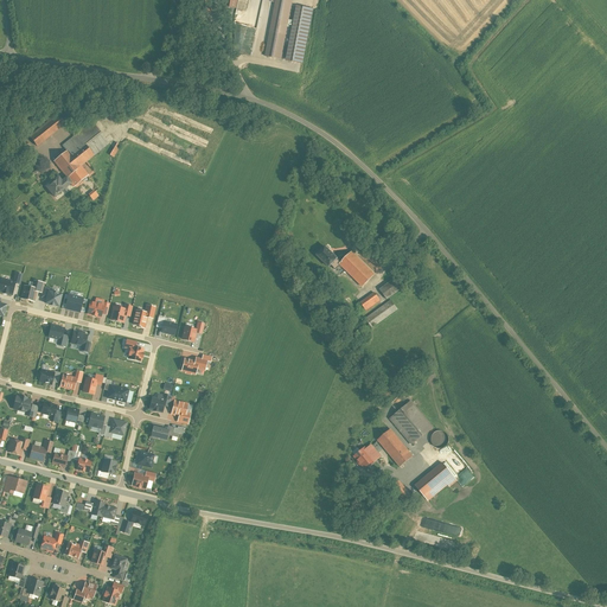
[(210,0),(197,0),(198,18),(211,18),(210,0)]
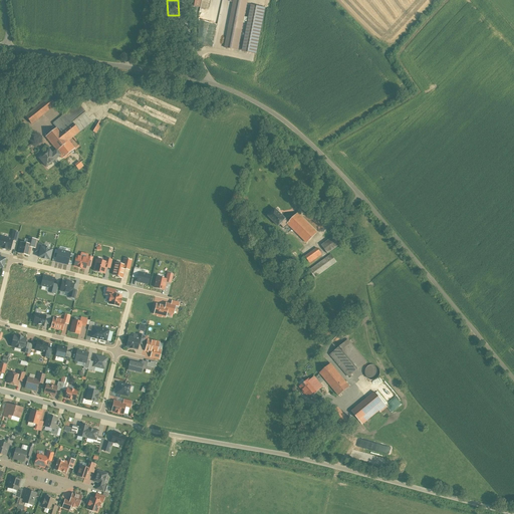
[(246,0),(232,0),(223,47),(236,50),(246,0)]
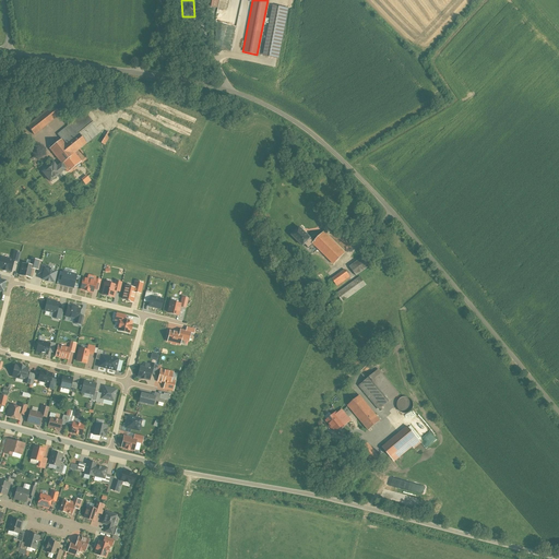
[(286,9),(272,6),(262,56),(277,59),(286,9)]
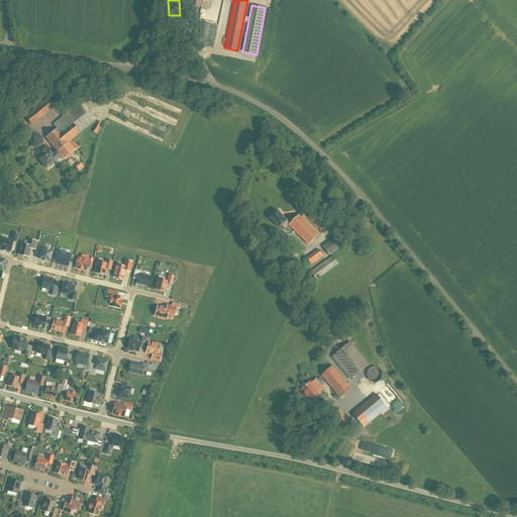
[(25,116),(31,124),(56,106),(49,98),(25,116)]
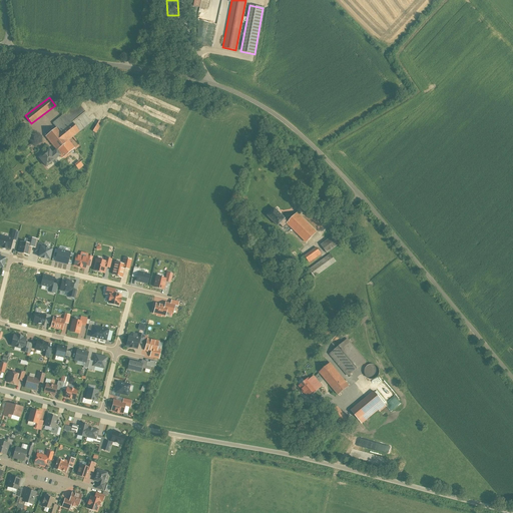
[(92,121),(78,103),(53,123),(56,127),(45,136),(58,151),(60,154),(60,155),(62,158),(74,148),(76,146),(71,140),(69,142),(68,141),(67,141),(92,121)]
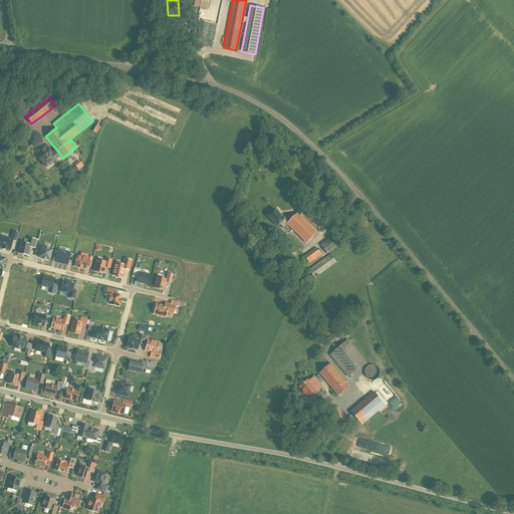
[(24,121),(16,129),(20,134),(28,126),(24,121)]
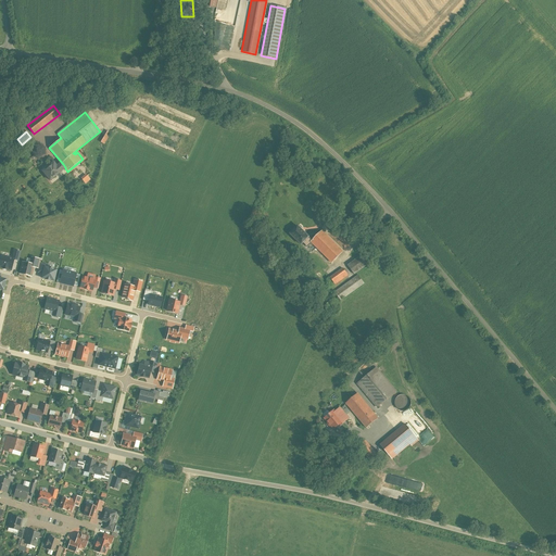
[(42,172),(50,180),(65,168),(65,167),(63,164),(58,168),(53,163),(42,172)]
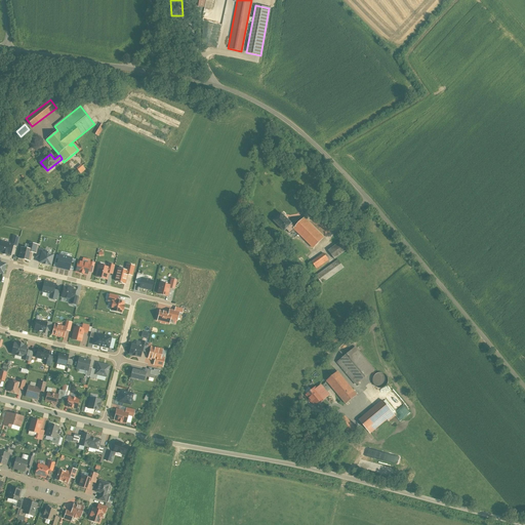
[(293,229),(295,227),(281,213),(274,220),(284,231),(286,230),(290,234),(294,230),(293,229)]
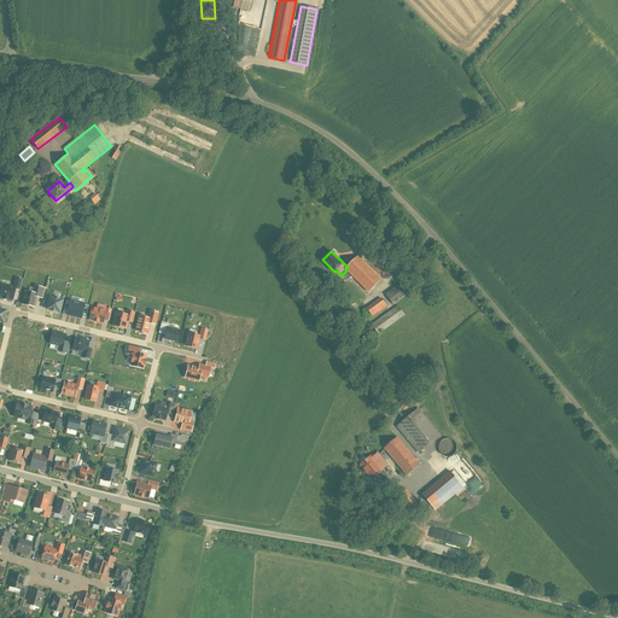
[(395,266),(382,252),(377,258),(390,272),(395,266)]
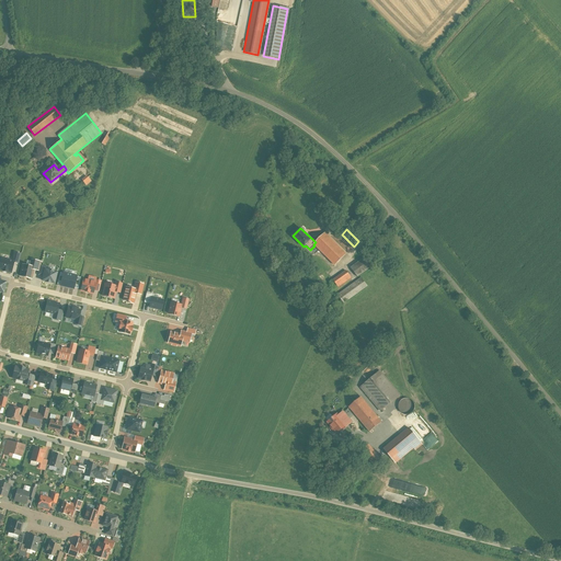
[(316,242),(313,244),(315,245),(334,265),(346,254),(325,233),(316,242)]
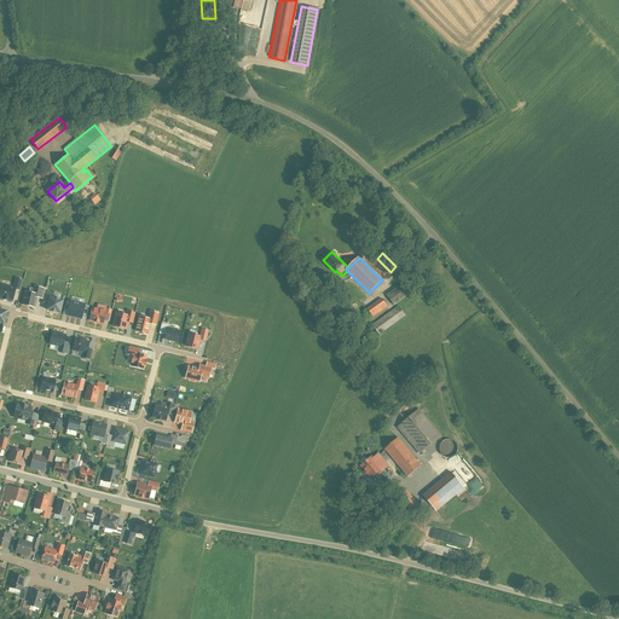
[(16,289),(21,290),(23,281),(16,278),(13,288),(16,289)]
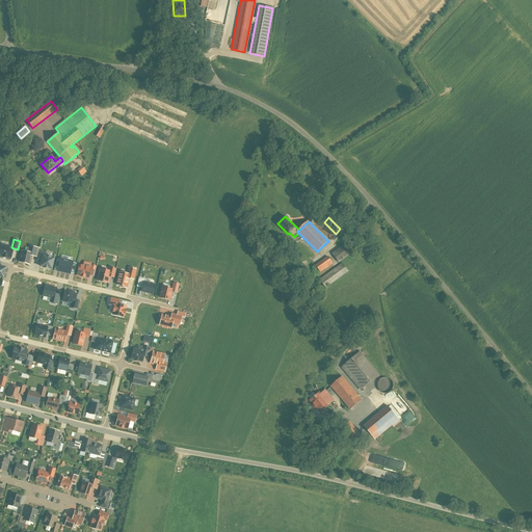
[(345,244),(333,254),(339,262),(351,254),(345,244)]
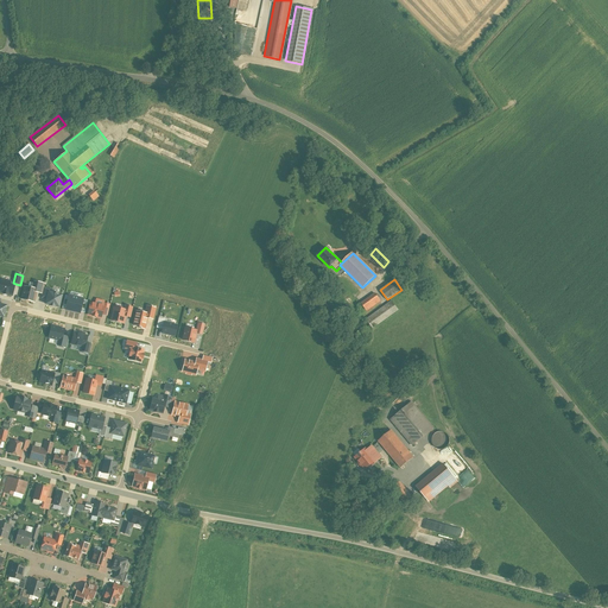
[(1,280),(0,285),(0,292),(13,296),(16,284),(13,283),(1,280)]
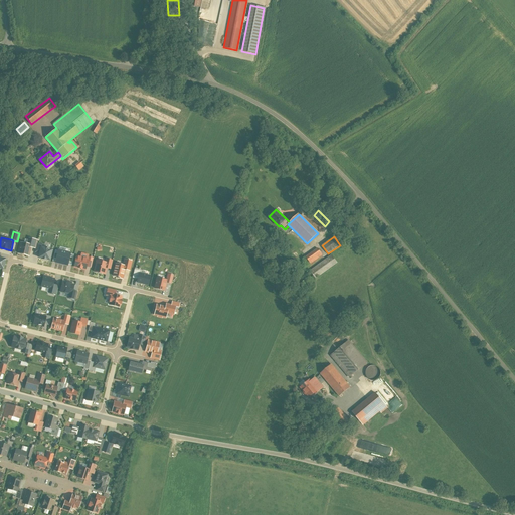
[(31,245),(31,247),(36,248),(37,243),(38,240),(29,238),(27,244),(31,245)]
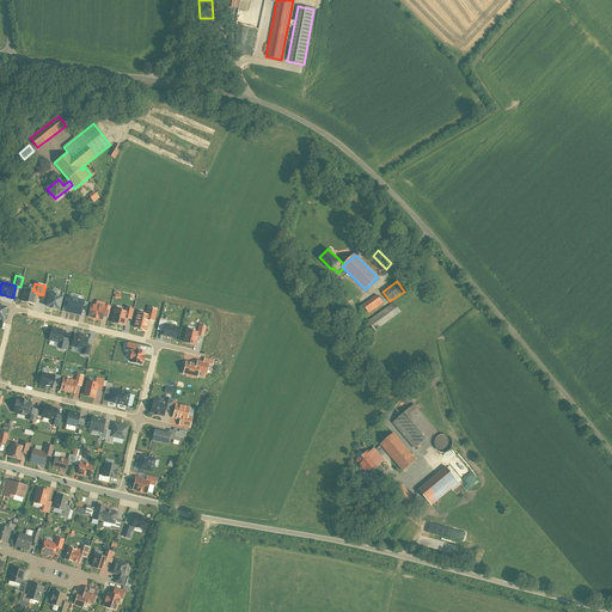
[(32,291),(25,288),(22,301),(35,304),(37,294),(37,292),(32,291)]
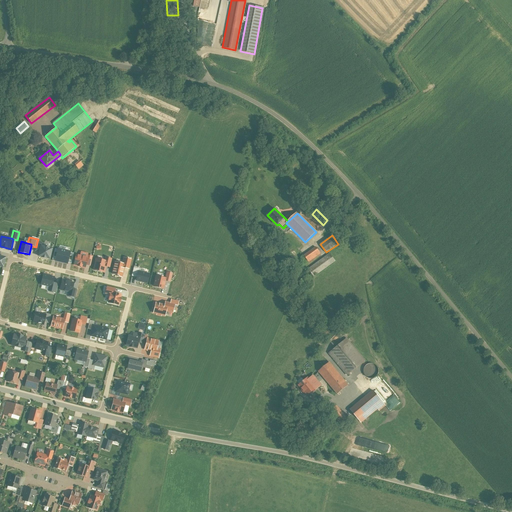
[(42,246),(41,246),(39,252),(38,256),(50,259),(52,248),(42,246)]
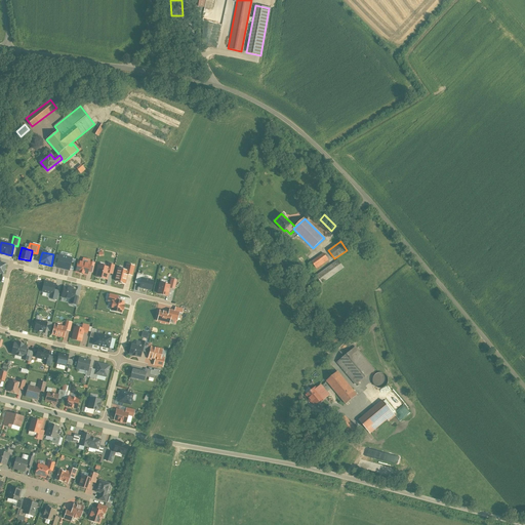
[(324,253),(312,263),(316,269),(328,259),(324,253)]
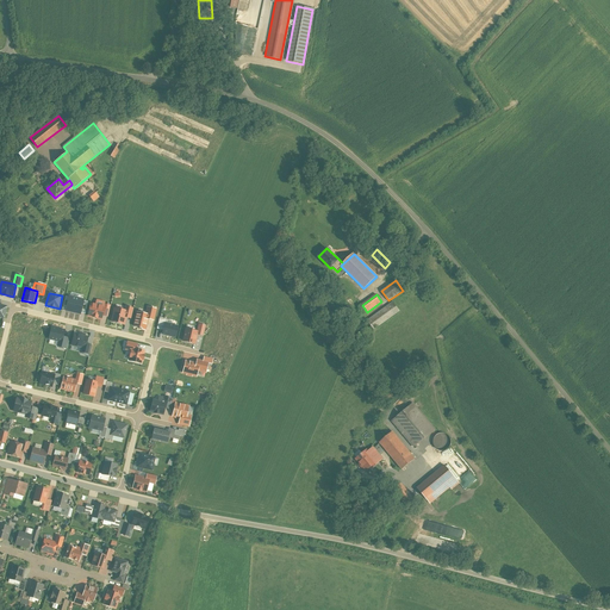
[(82,300),(69,297),(67,310),(80,313),(81,309),(81,305),(82,300)]
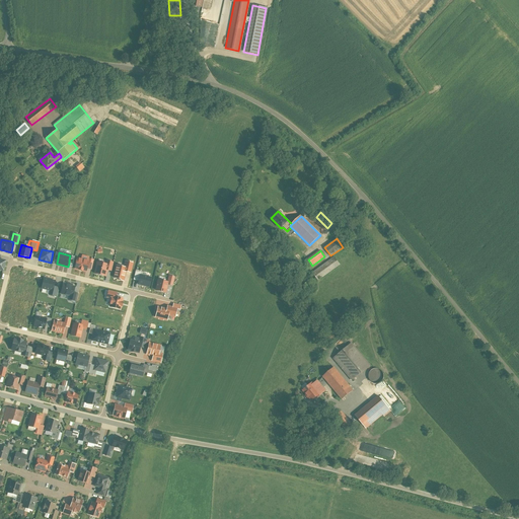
[(335,256),(312,273),(317,281),(340,265),(335,256)]
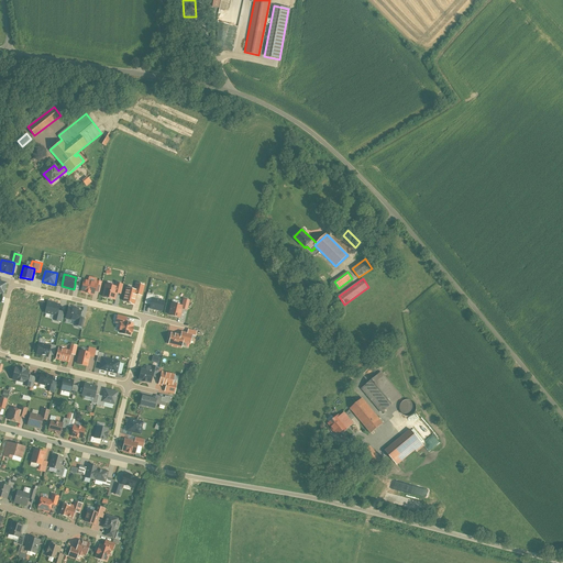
[(84,280),(80,291),(92,295),(94,291),(96,283),(88,282),(84,280)]
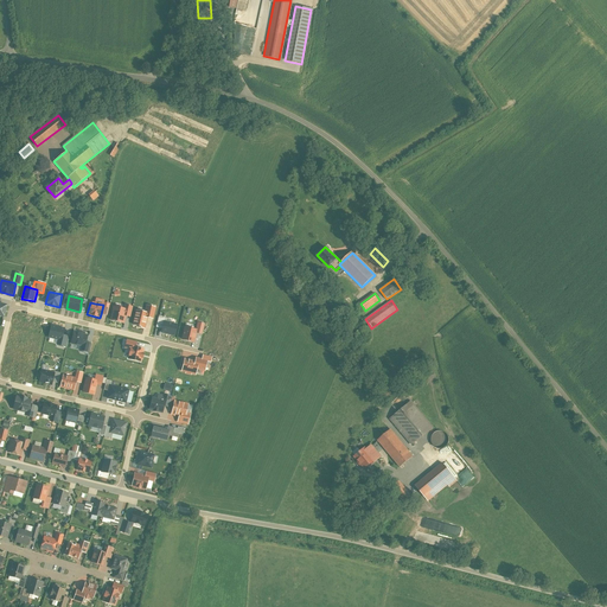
[(125,310),(114,306),(110,320),(123,323),(125,317),(127,310),(125,310)]
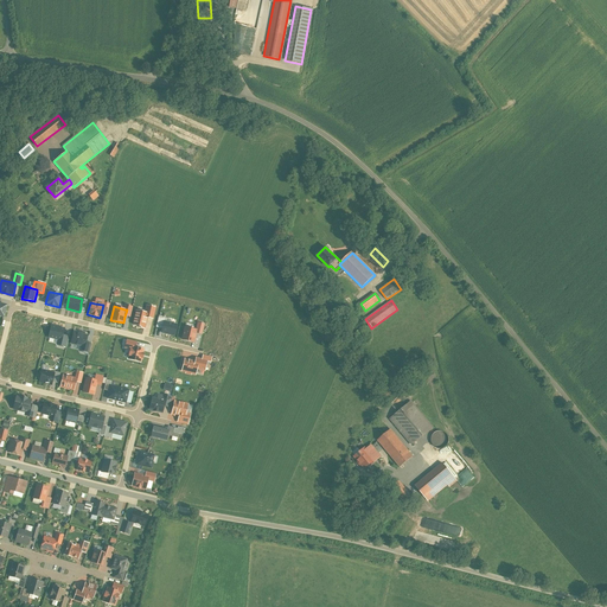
[(148,313),(147,318),(153,319),(155,308),(146,306),(145,313),(148,313)]
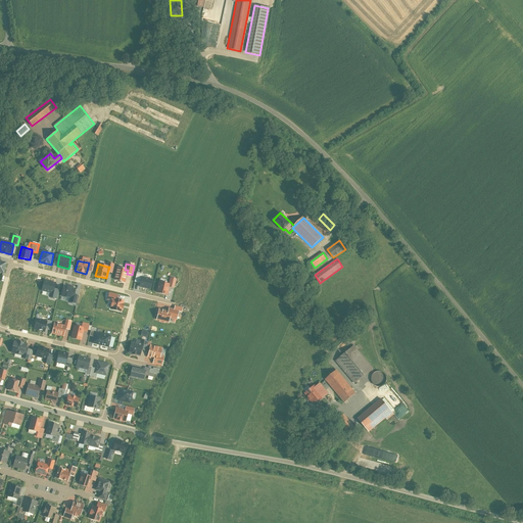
[(125,270),(117,268),(114,280),(119,281),(119,282),(125,283),(127,274),(128,270),(125,270)]
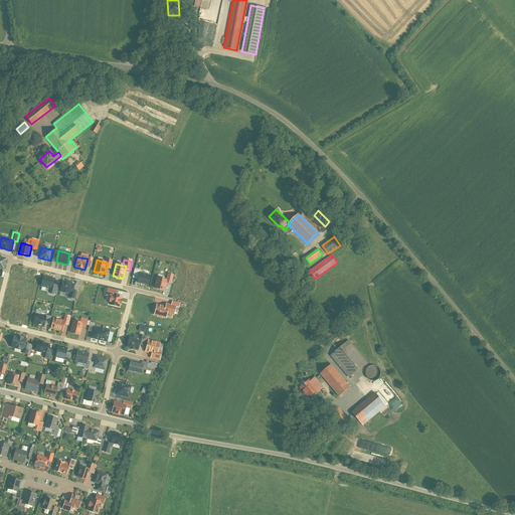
[(150,276),(140,273),(139,273),(138,279),(137,282),(148,285),(150,276)]
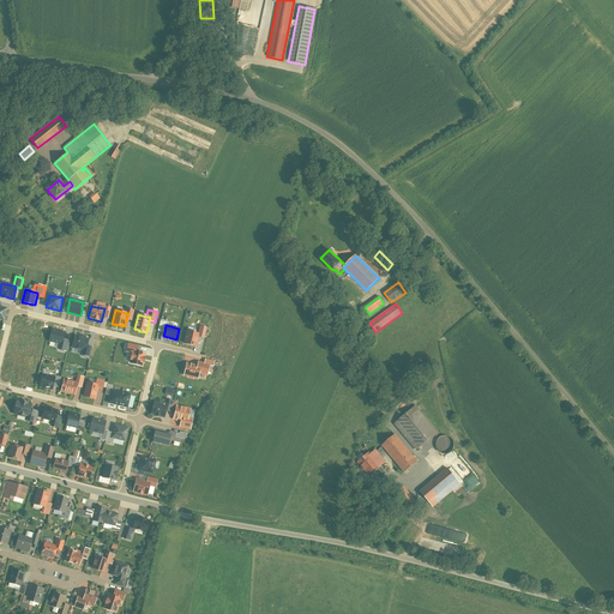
[(65,333),(53,330),(50,341),(60,343),(61,344),(62,339),(65,333)]
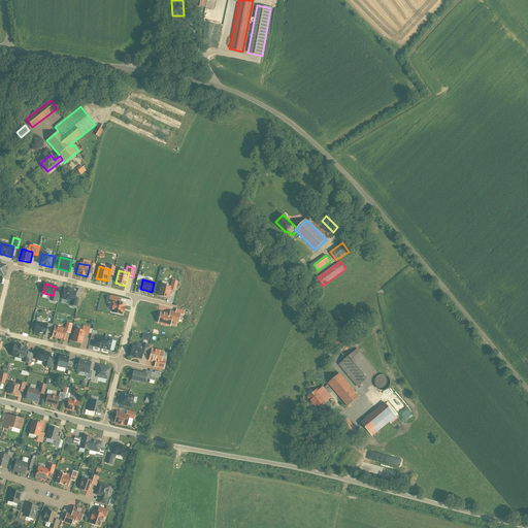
[(170,287),(161,285),(158,295),(168,298),(170,290),(171,287),(170,287)]
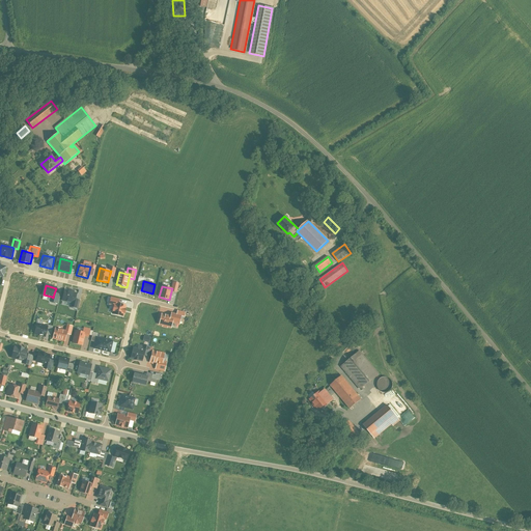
[(76,294),(64,290),(62,301),(74,303),(76,294)]
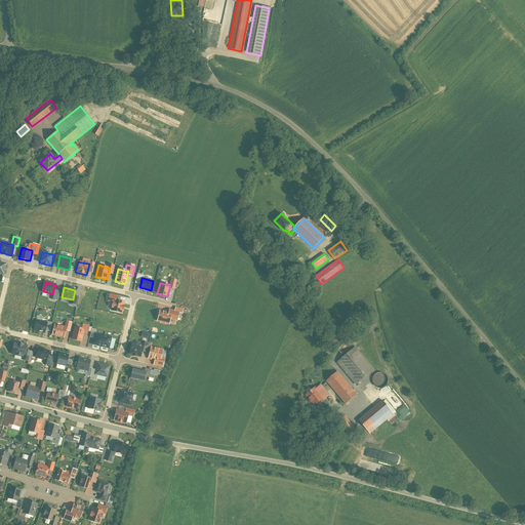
[(59,292),(53,290),(52,294),(51,293),(50,298),(57,299),(59,292)]
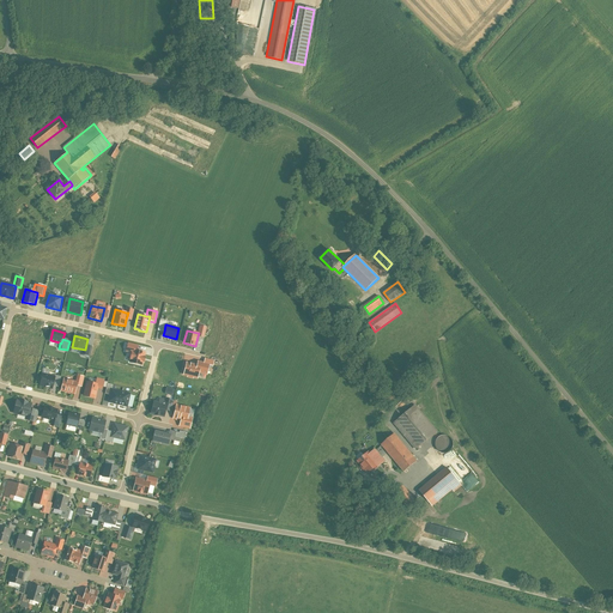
[(137,352),(133,351),(133,352),(131,362),(141,364),(144,353),(137,352)]
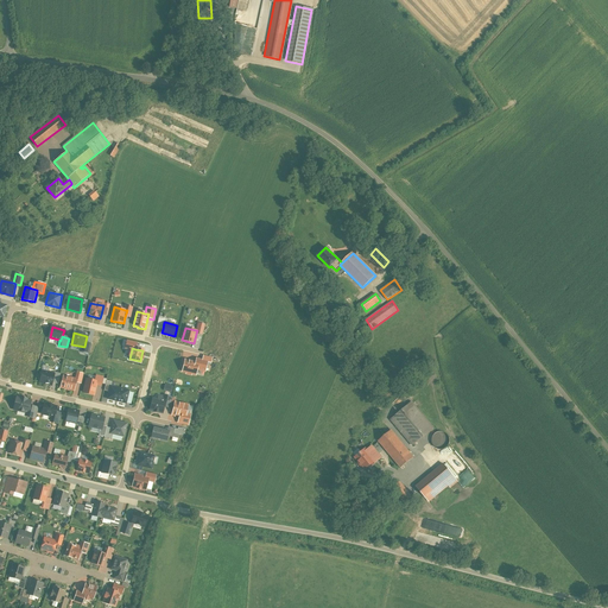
[(196,359),(196,362),(198,363),(197,369),(206,372),(208,362),(208,361),(202,360),(196,359)]
